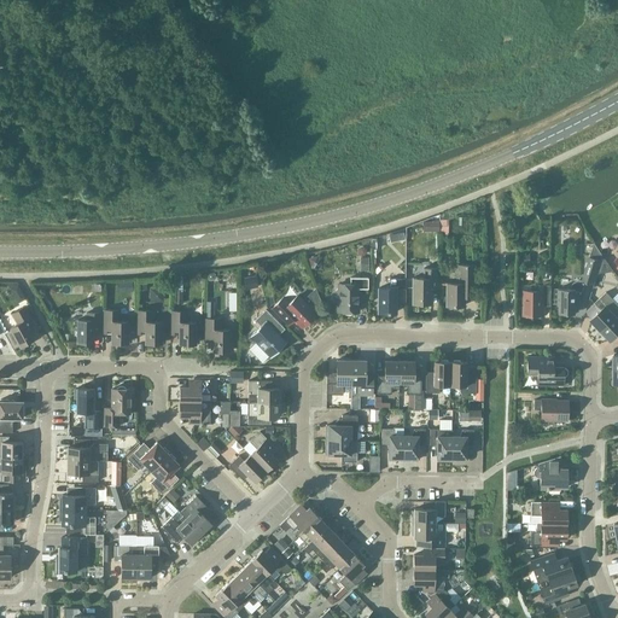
[(509,204),(502,205),(506,221),(513,219),(509,204)]
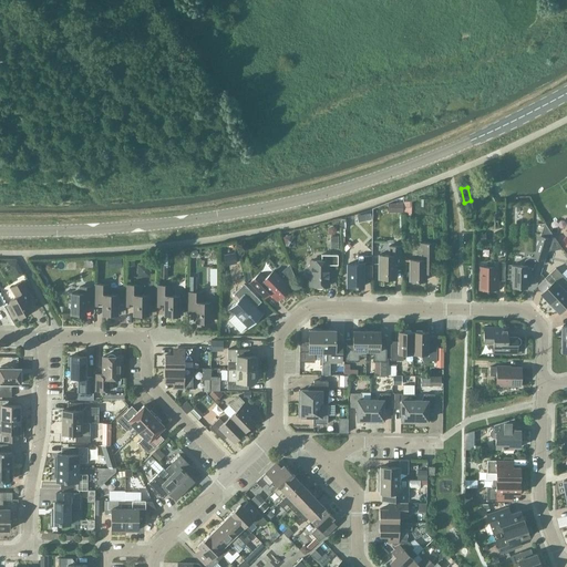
[(545,223),(540,236),(534,257),(532,257),(528,258),(527,259),(525,260),(525,263),(524,265),(512,265),(512,279),(513,279),(513,288),(528,288),(528,279),(532,279),(532,267),(534,267),(537,259),(545,261),(548,251),(552,239),(553,235),(545,223)]
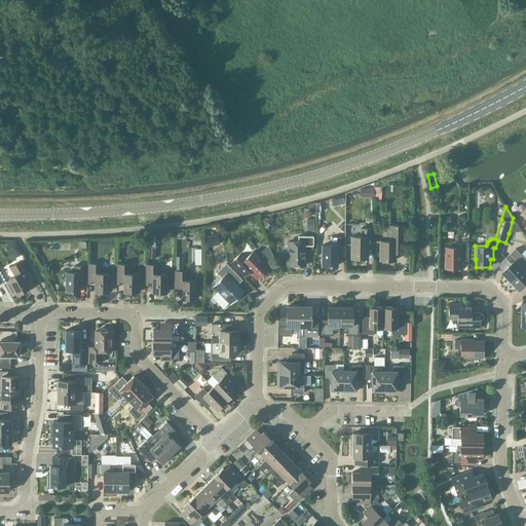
[(510,212),(514,217),(519,214),(515,209),(510,212)]
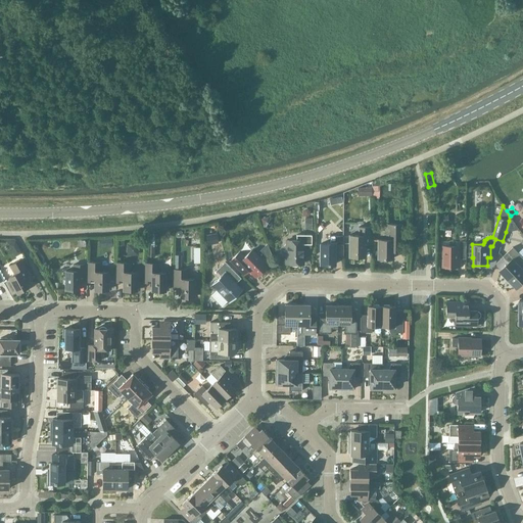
[(518,229),(511,218),(510,219),(509,221),(506,232),(518,229)]
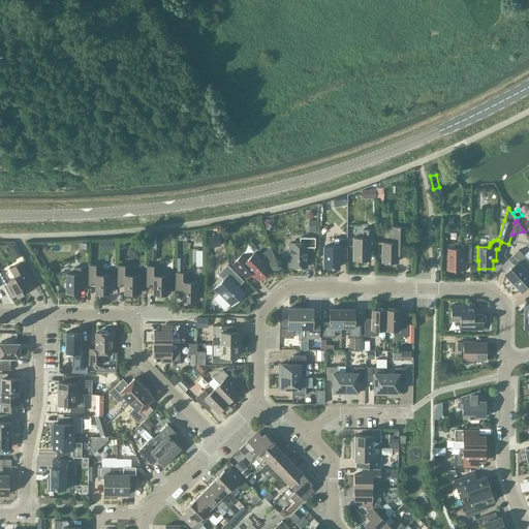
[(397,253),(406,254),(407,226),(392,226),(392,242),(382,242),(381,261),(397,261),(397,253)]
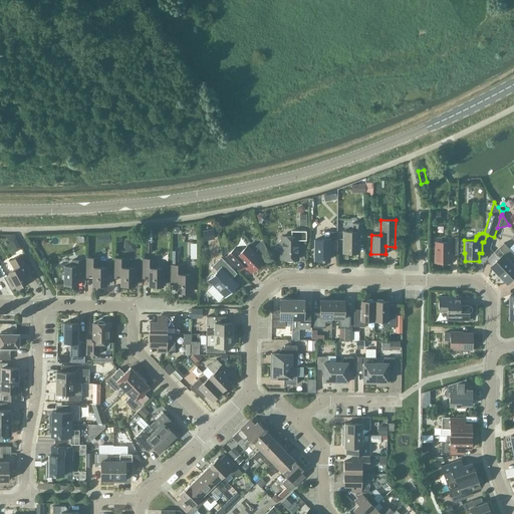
[(364,239),(364,223),(352,223),(351,231),(342,231),(342,252),(346,252),(347,254),(348,255),(350,256),(352,256),(353,254),(353,252),(357,252),(357,239),(364,239)]
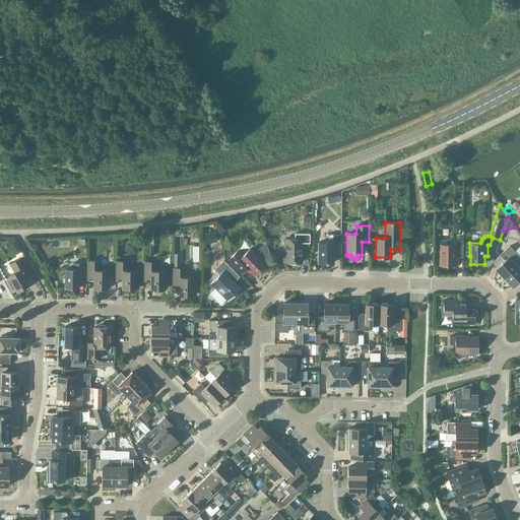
[(215,232),(205,234),(206,243),(216,241),(215,232)]
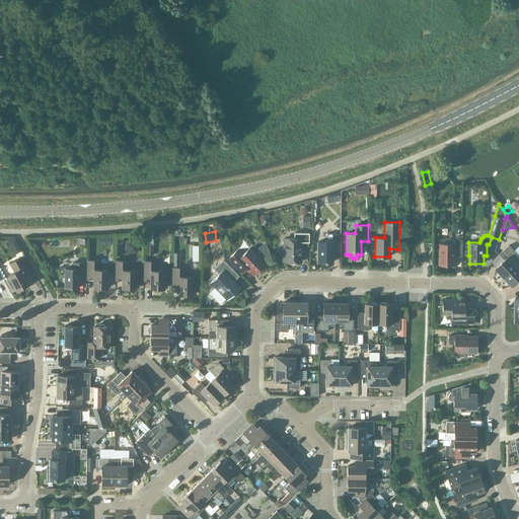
[(300,246),(308,246),(308,233),(294,232),(294,238),(284,238),(284,246),(283,247),(283,251),(284,252),(284,262),(288,262),(290,264),(294,264),(296,262),(300,262),(300,246)]
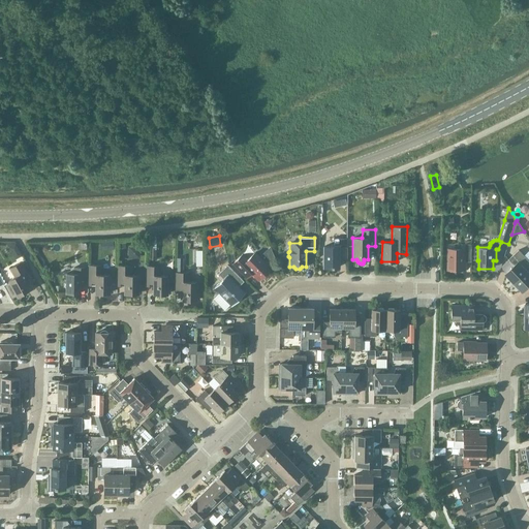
[(338,256),(346,256),(347,238),(333,238),(333,246),(323,246),(323,267),(331,267),(331,268),(338,268),(338,256)]
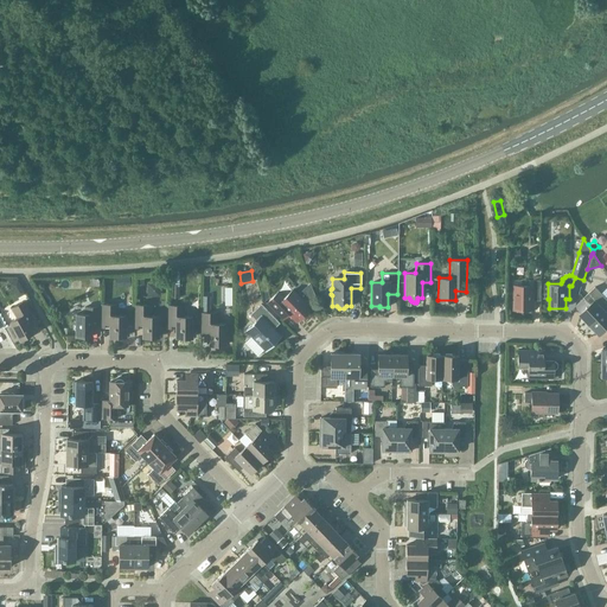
[(541,288),(541,280),(534,280),(534,286),(515,286),(515,310),(534,310),(534,288),(541,288)]
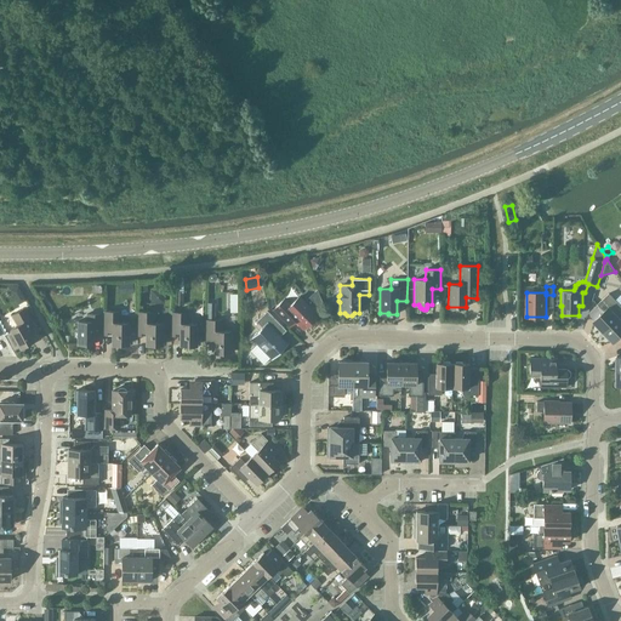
[(620,314),(620,306),(609,294),(597,306),(603,312),(593,322),(604,332),(620,314)]
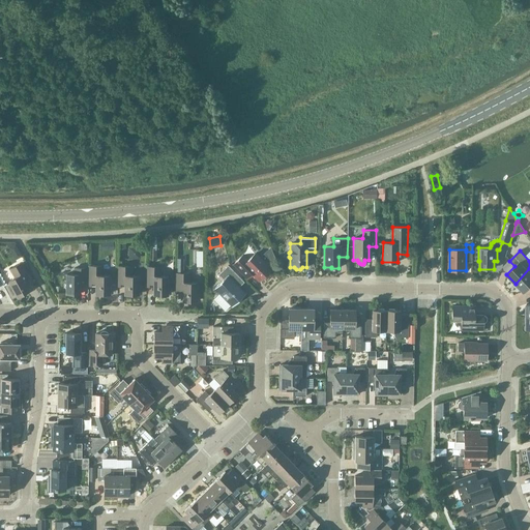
[(248,269),(259,281),(270,269),(255,253),(247,260),(242,255),(233,264),(243,274),(248,269)]
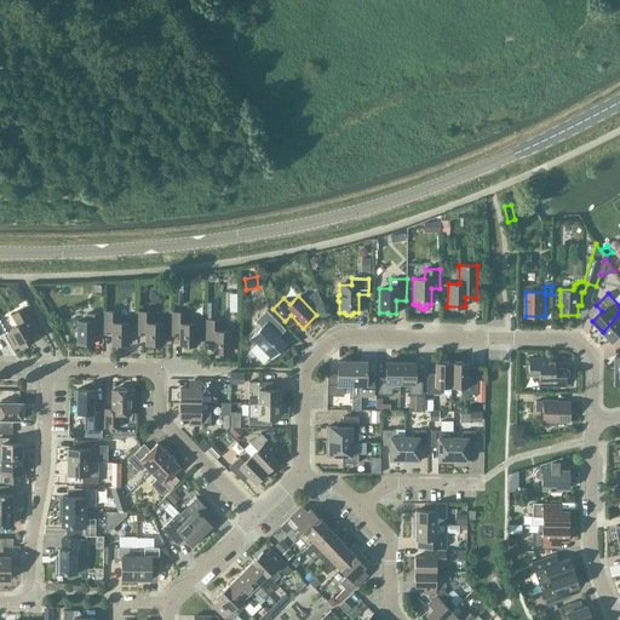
[(33,343),(32,340),(34,339),(28,328),(34,325),(24,308),(12,315),(17,325),(10,328),(21,346),(24,345),(26,346),(33,343)]
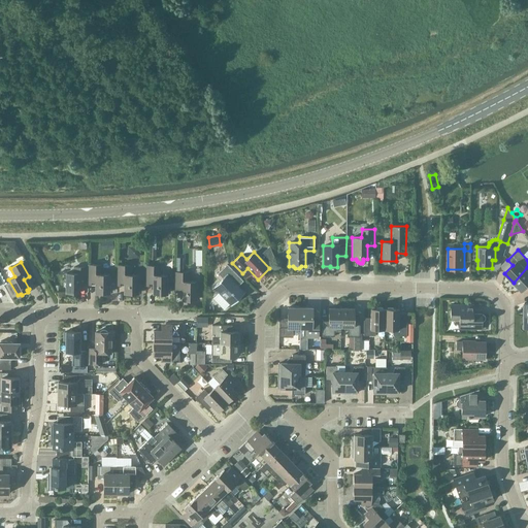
[(239,277),(228,265),(227,264),(222,269),(227,273),(212,287),(230,305),(244,293),(234,283),(239,277)]
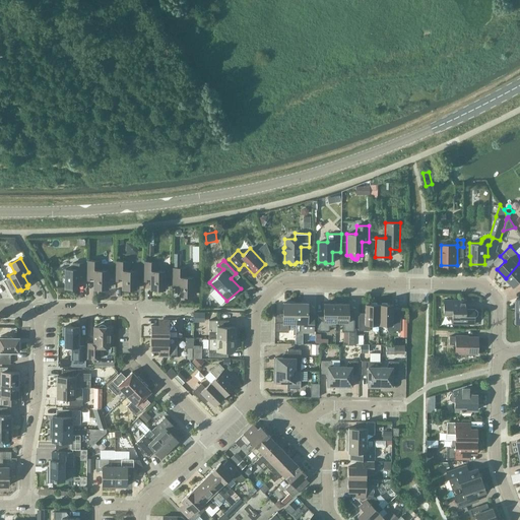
[(93,288),(108,288),(108,270),(101,270),(101,261),(86,261),(86,276),(93,276),(93,288)]
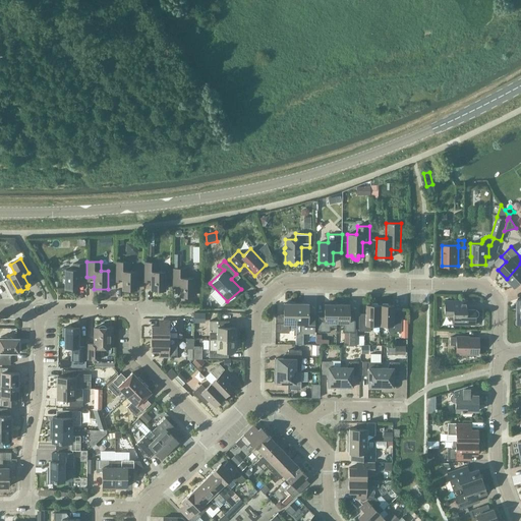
[(122,289),(136,289),(136,271),(129,271),(129,262),(115,262),(115,277),(122,277),(122,289)]
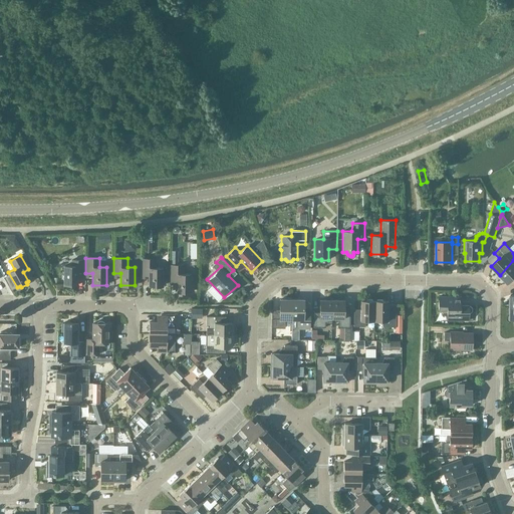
[(149,285),(163,286),(163,268),(156,268),(156,259),(142,258),(142,274),(149,274),(149,285)]
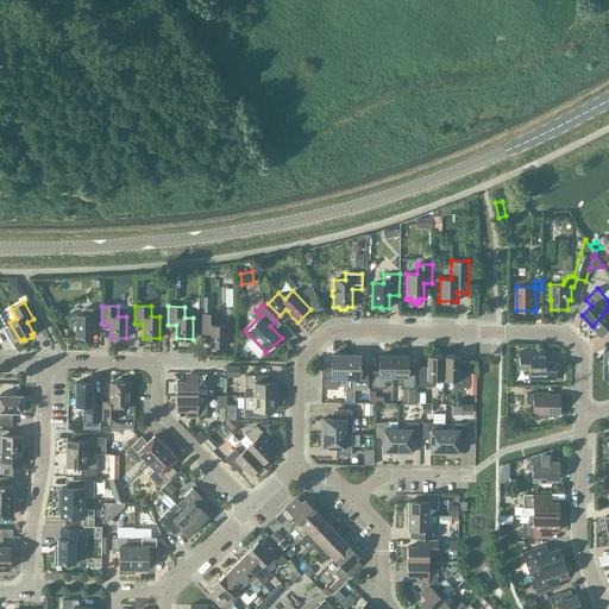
[(76,337),(92,338),(92,324),(99,324),(99,308),(85,308),(85,315),(76,315),(76,337)]
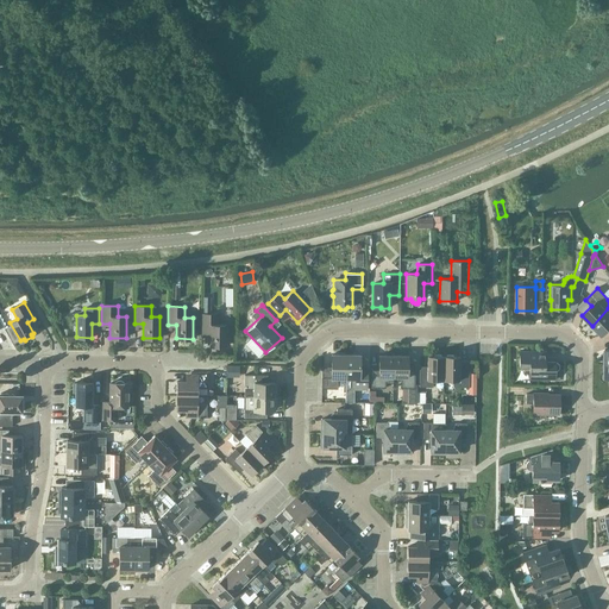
[(608,308),(592,326),(602,336),(608,328),(608,308)]
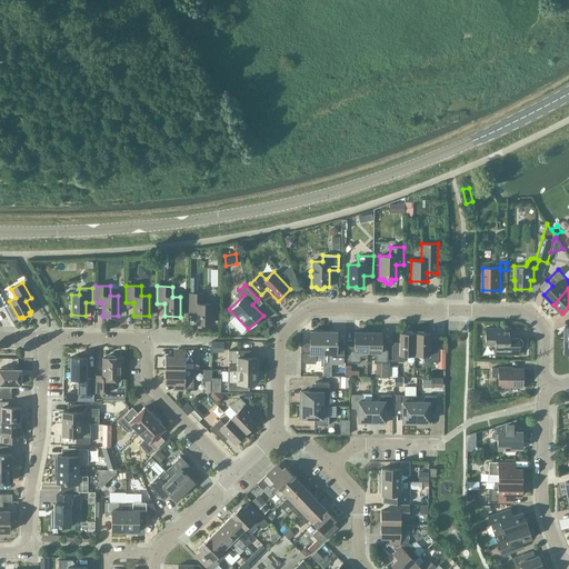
[(196,323),(211,323),(211,303),(203,303),(203,293),(188,293),(188,310),(196,310),(196,323)]
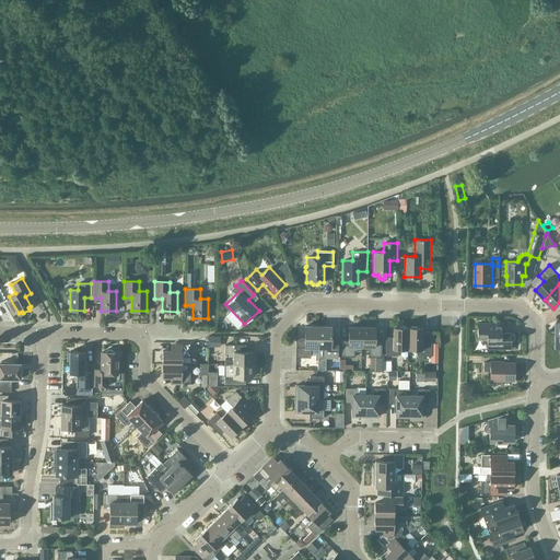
[(514,335),(512,333),(501,333),(501,323),(478,323),(477,338),(487,338),(487,348),(510,348),(510,340),(512,340),(514,338),(514,335)]
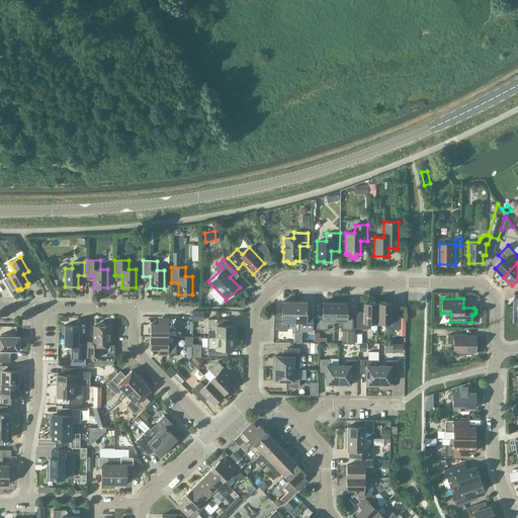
[(293,322),(294,301),(282,301),(281,312),(273,312),(273,330),(286,330),(287,322),(293,322)]
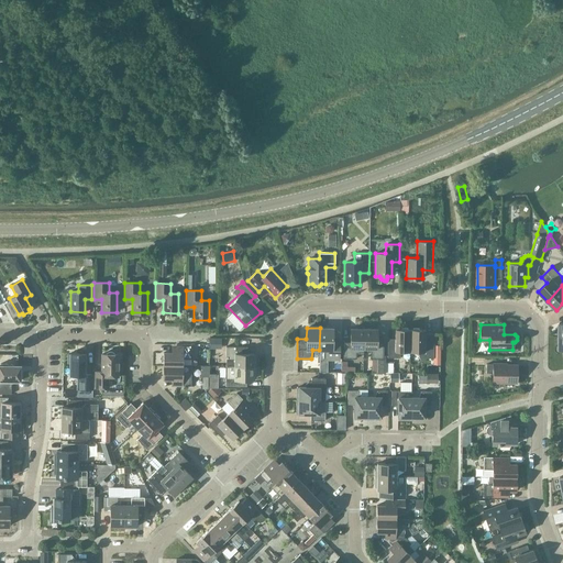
[(333,328),(320,328),(319,350),(327,350),(327,360),(339,360),(340,340),(332,340),(333,328)]
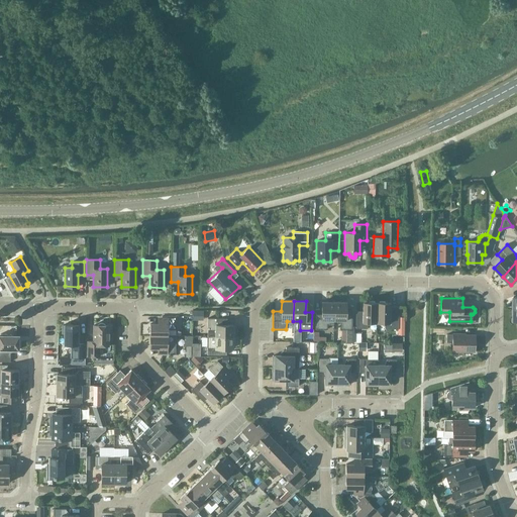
[(333,320),(334,302),(322,301),(321,314),(315,314),(315,329),(327,329),(327,324),(333,324),(333,320)]
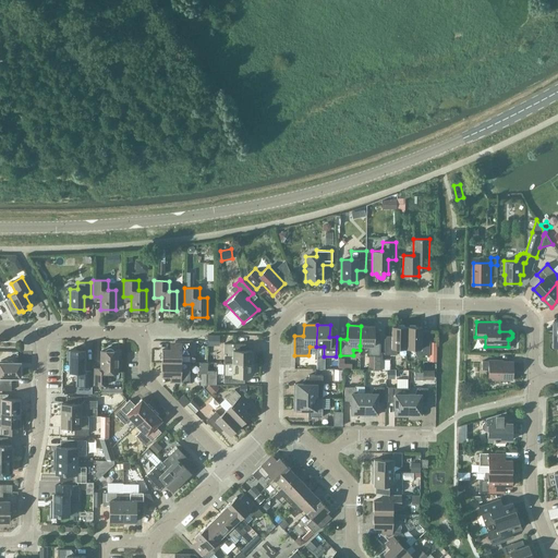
[(374,326),(361,326),(360,346),(367,346),(367,354),(374,354),(374,370),(381,370),(381,359),(381,352),(379,352),(379,339),(373,339),(374,326)]
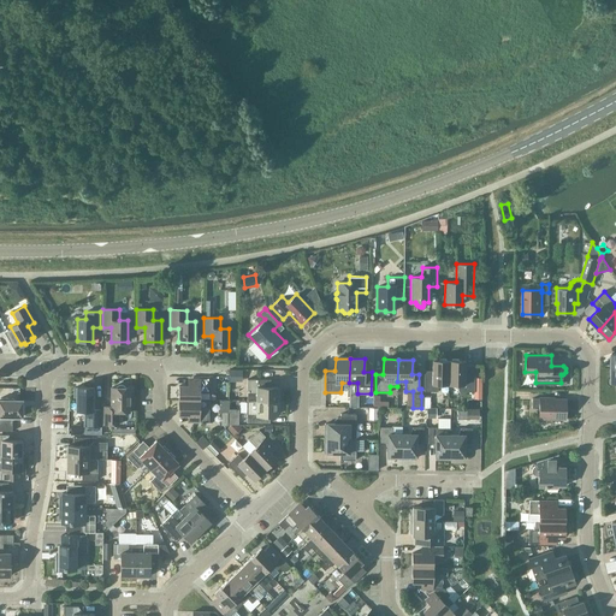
[(448,384),(449,360),(432,360),(432,373),(424,373),(424,391),(438,391),(438,384),(448,384)]
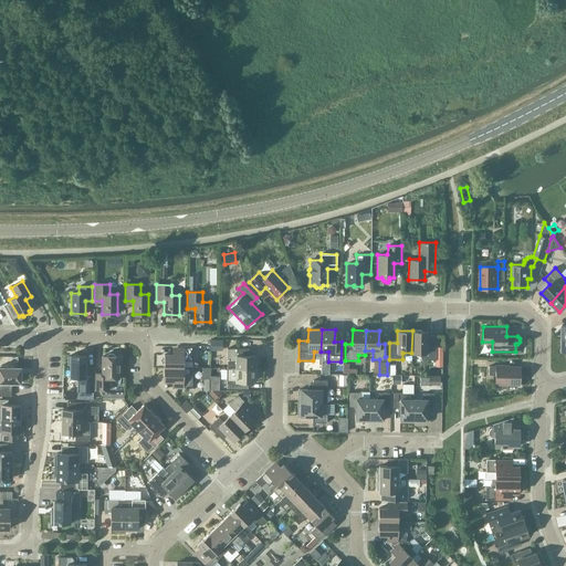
[(427,331),(412,331),(411,353),(421,353),(421,359),(435,360),(436,347),(436,343),(427,343),(427,331)]
